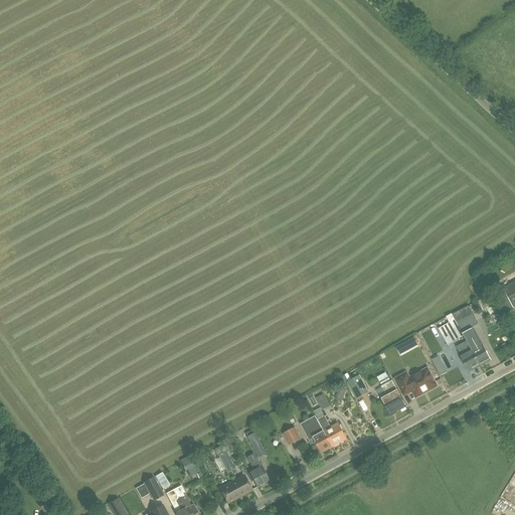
[(513,307),(514,305),(514,283),(504,289),(513,307)]
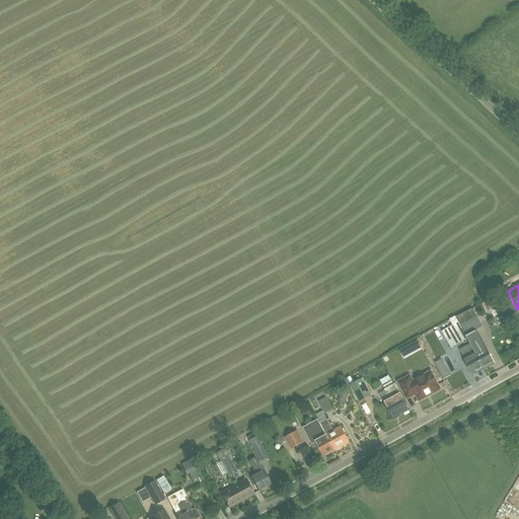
[(461,325),(476,317),(472,308),(456,316),(461,325)]
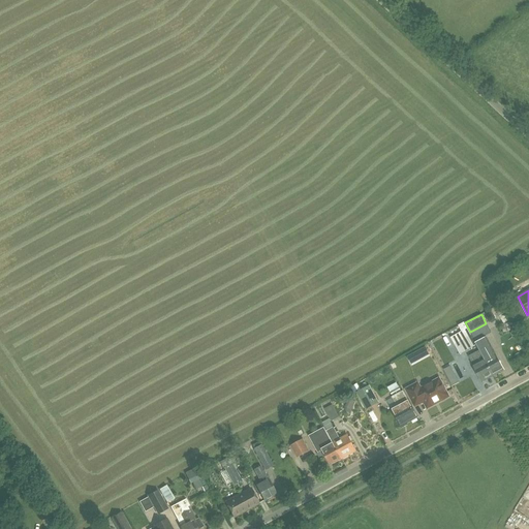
[(460,353),(476,344),(464,322),(458,325),(461,331),(450,337),(460,353)]
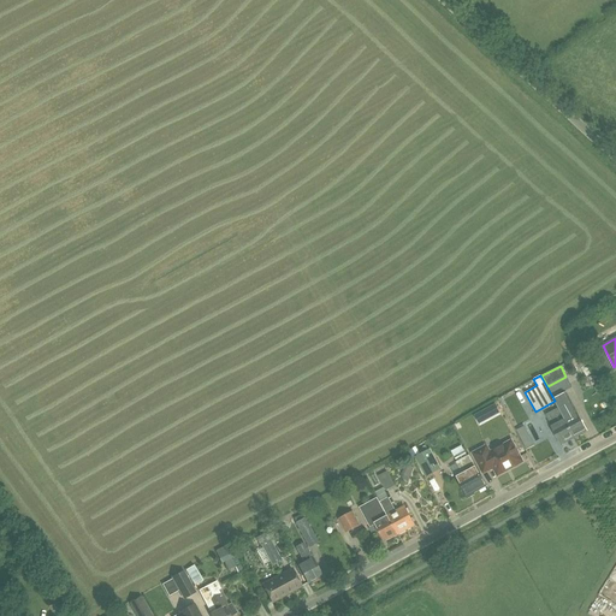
[(578,412),(576,413),(566,392),(554,400),(558,408),(574,437),(587,430),(578,412)]
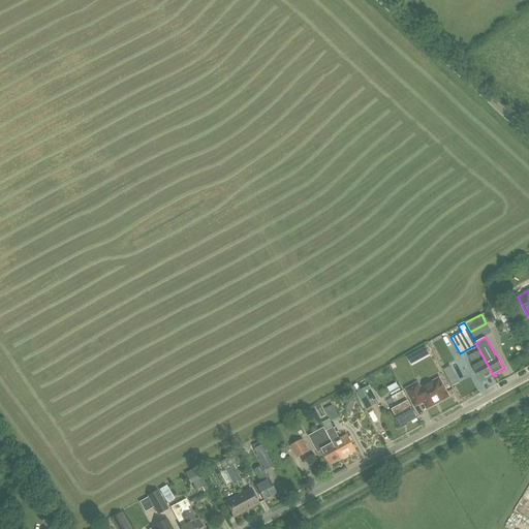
[(426,348),(407,359),(411,367),(430,356),(426,348)]
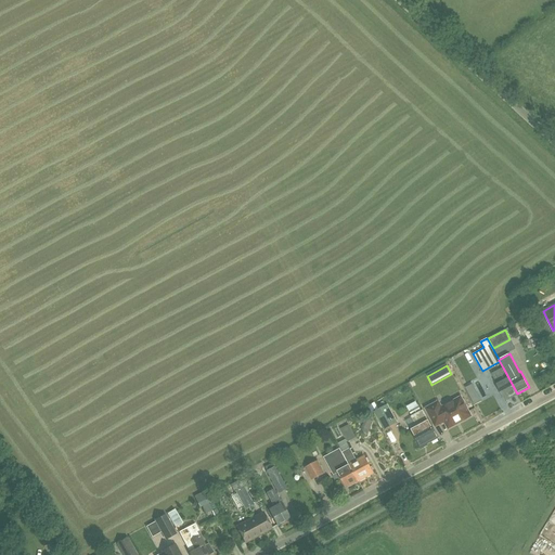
[(517,394),(503,368),(492,374),(498,384),(497,384),(505,400),(517,394)]
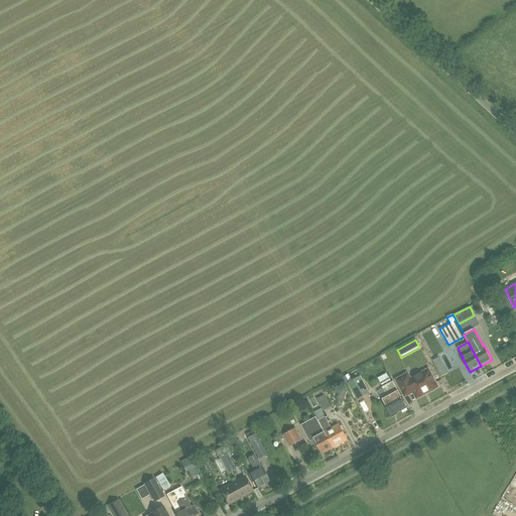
[(406,381),(403,376),(396,380),(405,396),(413,392),(417,398),(438,387),(428,369),(406,381)]
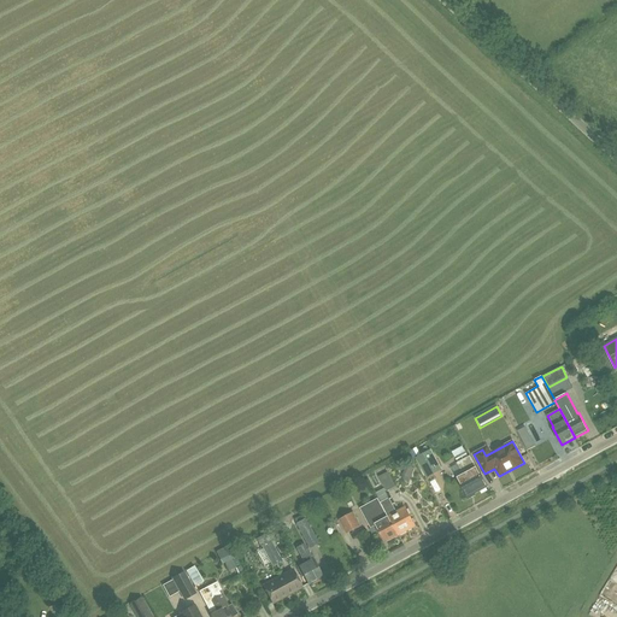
[(417,458),(428,477),(441,469),(432,451),(417,458)]
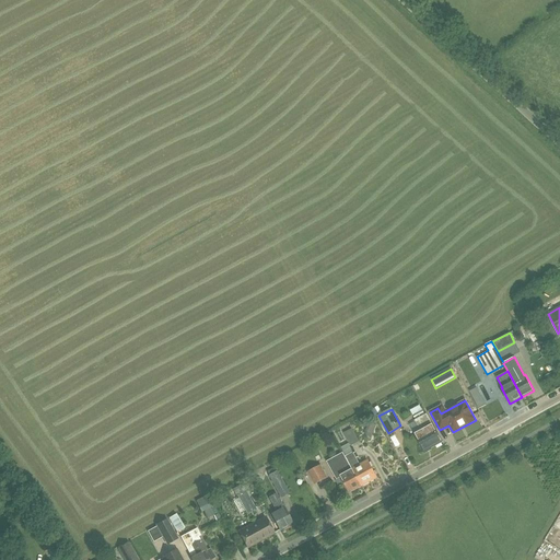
[(433,424),(427,413),(415,420),(421,431),(416,433),(426,451),(443,442),(433,424)]
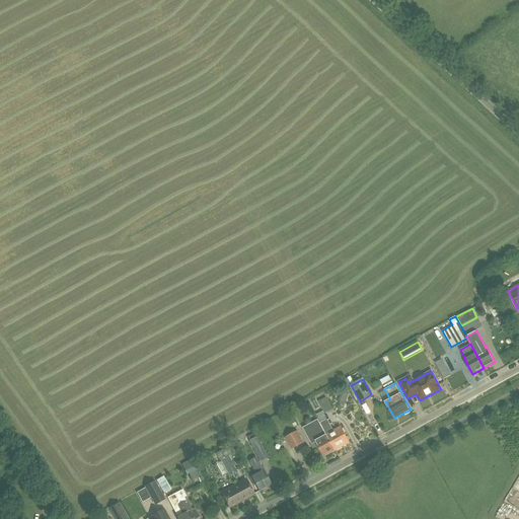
[(342,391),(339,398),(346,401),(349,394),(342,391)]
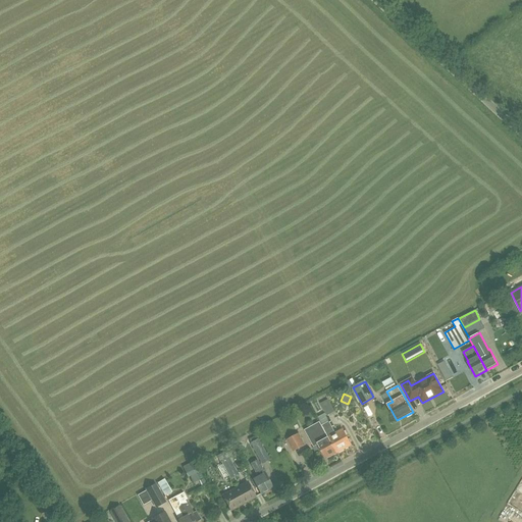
[(320,403),(327,415),(334,411),(328,399),(320,403)]
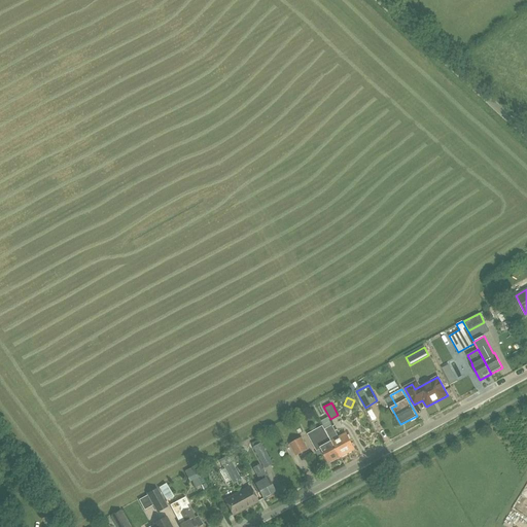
[(341,456),(324,425),(309,433),(318,449),(321,447),(329,462),(341,456)]
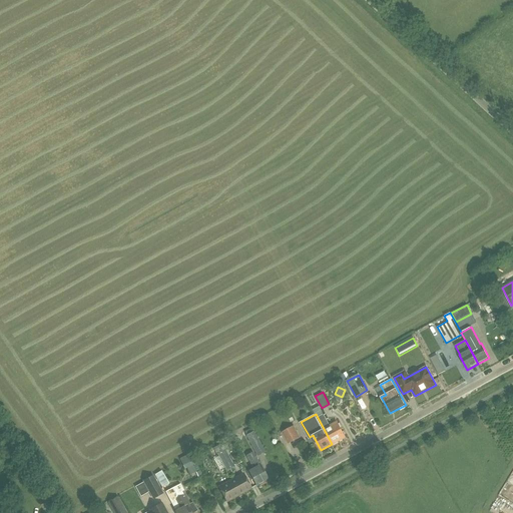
[(316,414),(332,444),(346,436),(338,422),(330,426),(324,414),(318,417),(316,414)]
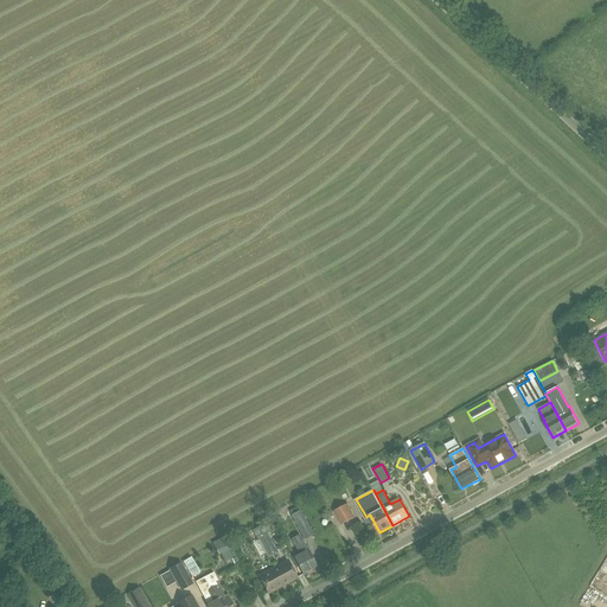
[(356,517),(347,503),(333,511),(340,525),(356,517)]
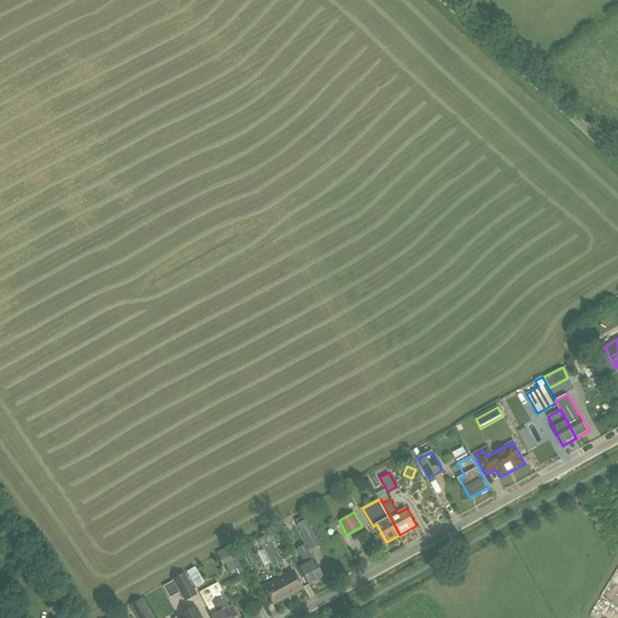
[(297,524),(309,548),(319,543),(305,520),(297,524)]
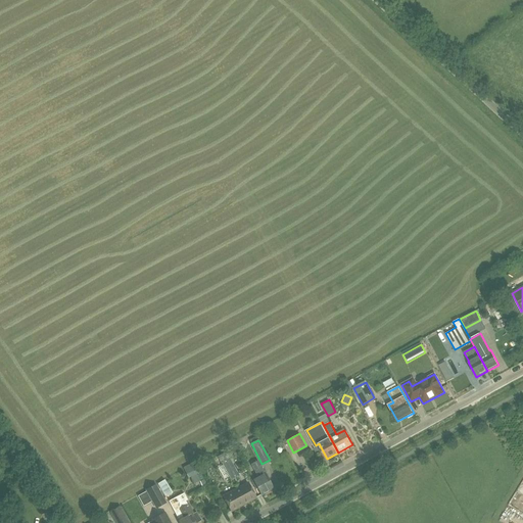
[(230,459),(222,463),(223,466),(229,476),(231,479),(239,475),(238,473),(230,459)]
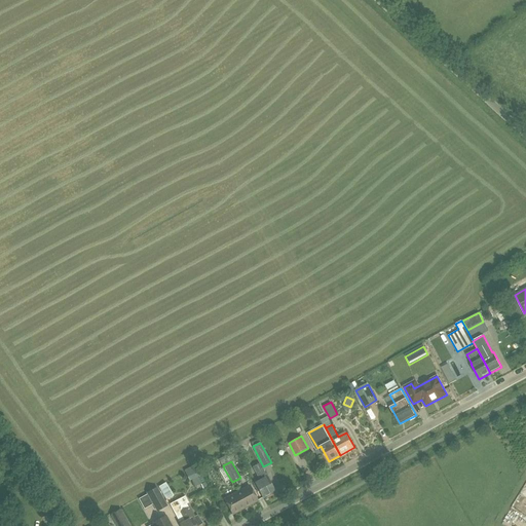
[(262,497),(274,491),(259,463),(253,467),(260,480),(255,483),(262,497)]
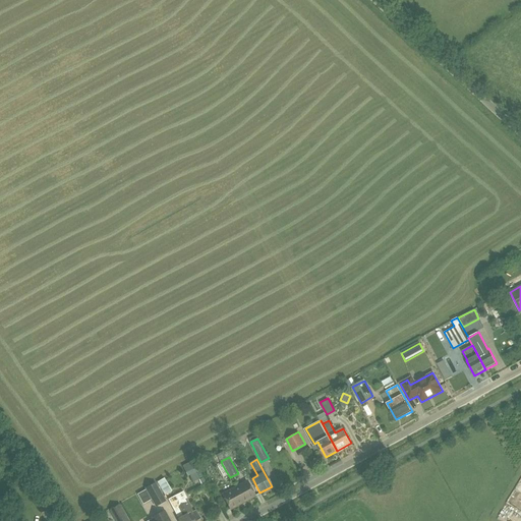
[(195,460),(182,466),(187,475),(194,471),(198,479),(203,476),(199,469),(195,460)]
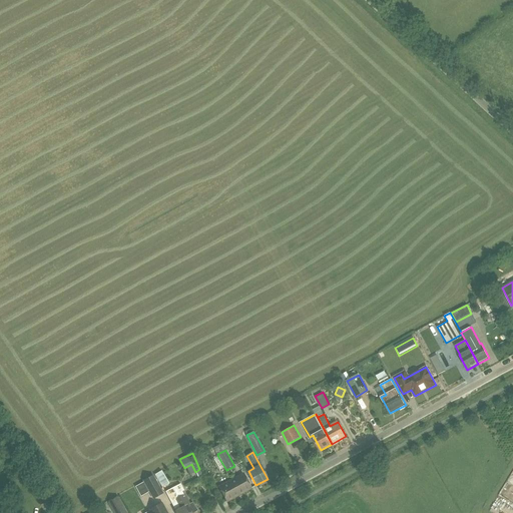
[(169,484),(161,471),(154,475),(162,488),(169,484)]
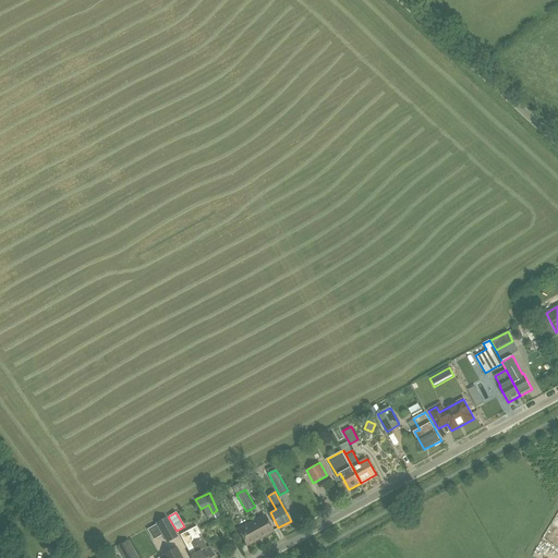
[(246,545),(273,531),(264,514),(238,530),(246,545)]
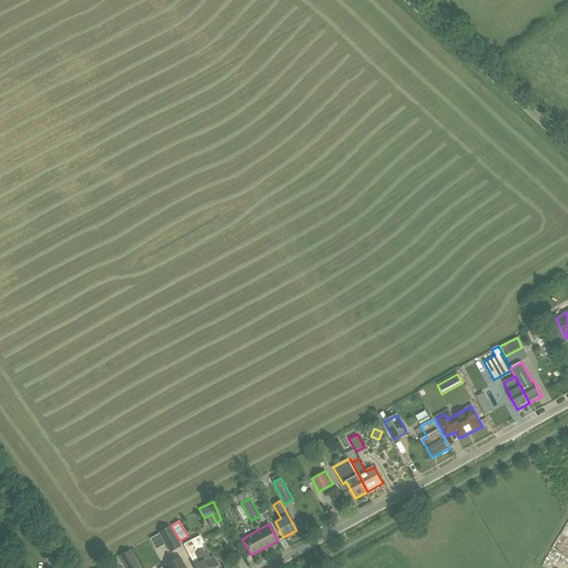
[(169,526),(160,531),(170,550),(180,546),(169,526)]
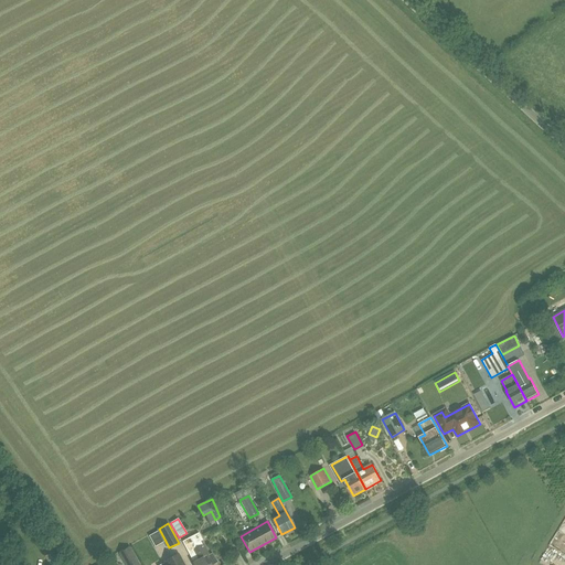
[(199,533),(182,542),(193,562),(192,562),(193,564),(210,564),(205,556),(209,555),(203,545),(201,542),(203,540),(199,533)]
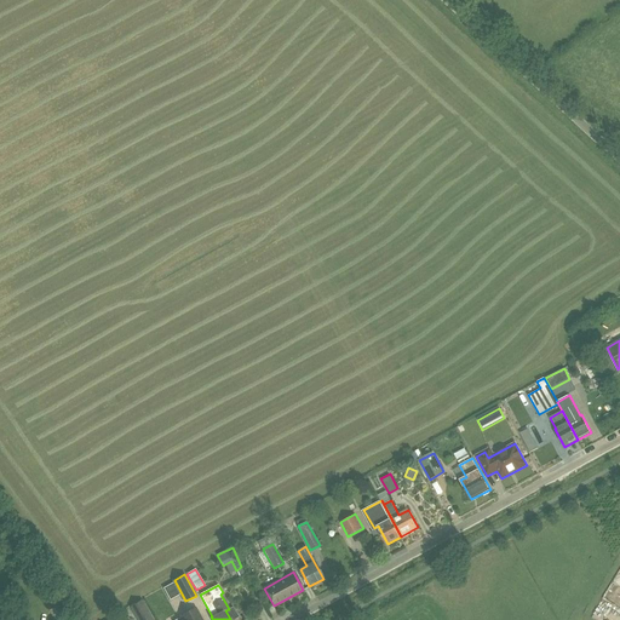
[(153,619),(143,600),(130,607),(136,619),(153,619)]
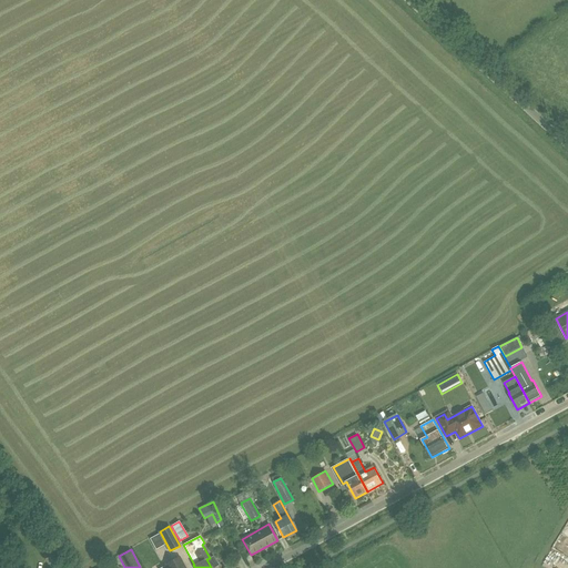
[(168,567),(184,567),(179,557),(165,564),(166,565),(168,567)]
